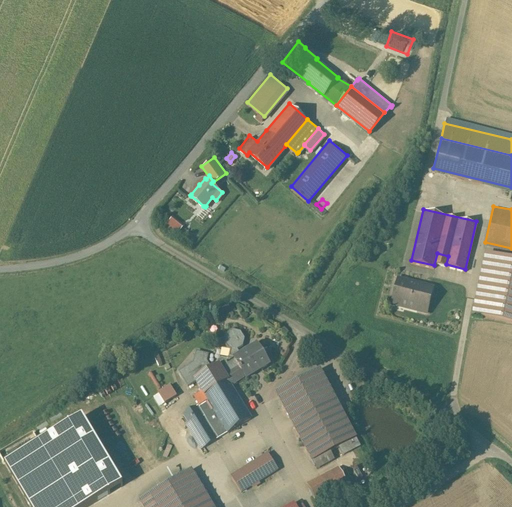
[(173,214),(166,223),(177,232),(184,223),(173,214)]
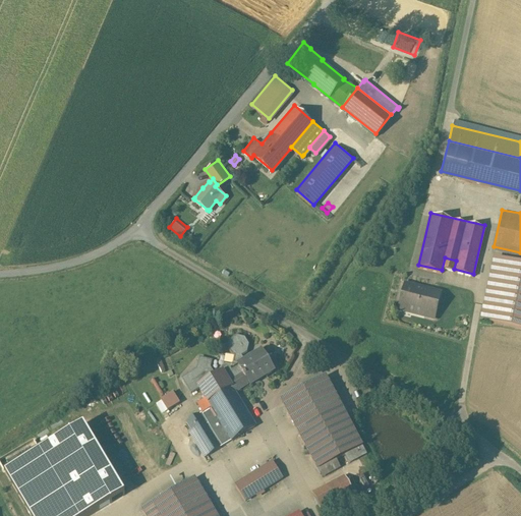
[(520,260),(495,253),(481,316),(520,324),(520,260)]
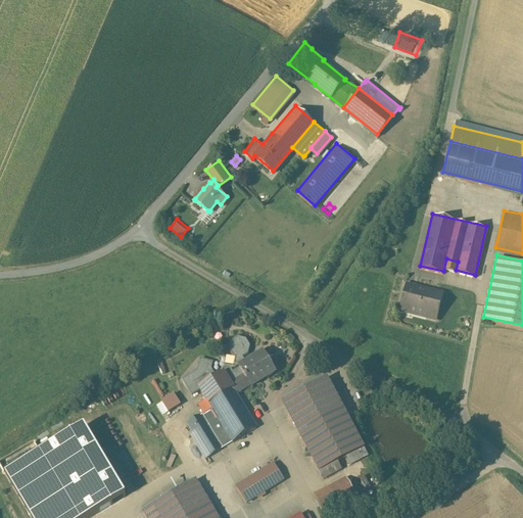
[(423,287),(407,283),(400,308),(401,309),(401,307),(426,313),(426,315),(436,317),(442,292),(429,289),(428,293),(423,291),(423,287)]
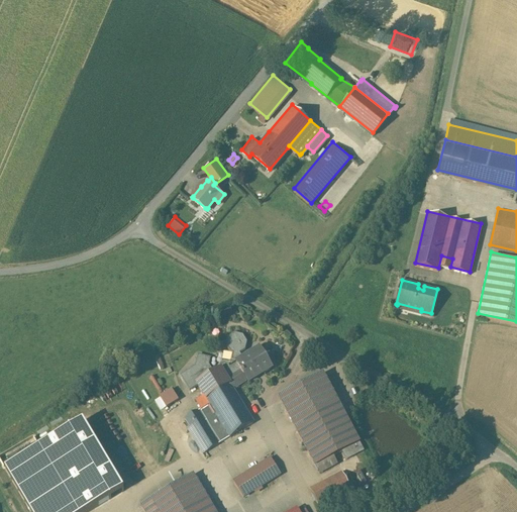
[(242,332),(234,331),(228,335),(226,342),(230,349),(233,349),(231,359),(235,360),(242,355),(238,350),(244,346),(246,339),(242,332)]
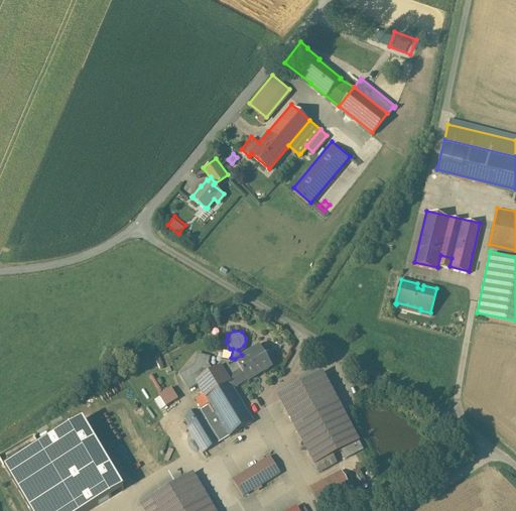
[(242,355),(235,359),(240,366),(226,375),(232,385),(247,376),(248,378),(271,364),(259,344),(242,355)]
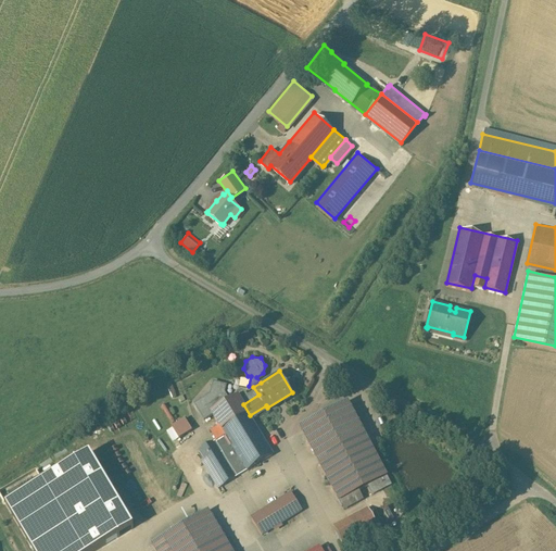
[(226,382),(213,379),(210,391),(194,401),(204,416),(212,411),(211,410),(232,396),(227,395),(226,382)]
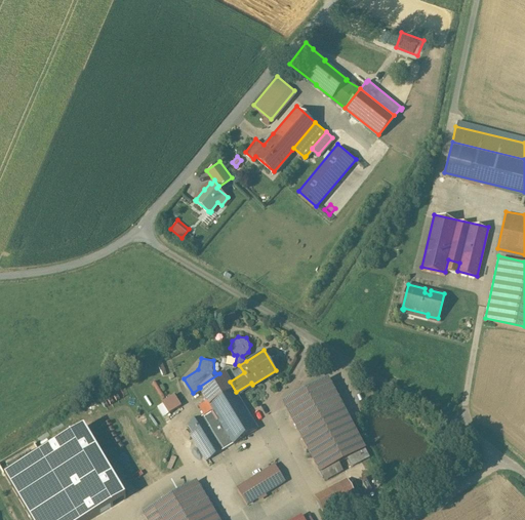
[(235,364),(231,366),(227,365),(225,367),(224,371),(230,382),(244,372),(239,365),(235,364)]
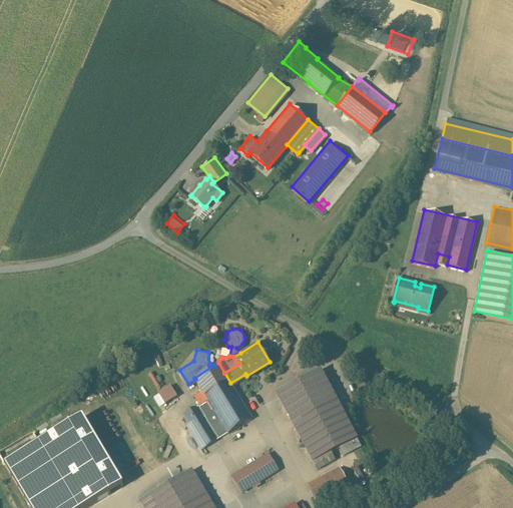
[(214,365),(194,378),(195,379),(202,389),(207,398),(199,402),(196,404),(183,412),(204,445),(216,438),(216,437),(227,430),(227,431),(251,417),(230,383),(224,373),(218,363),(214,365)]
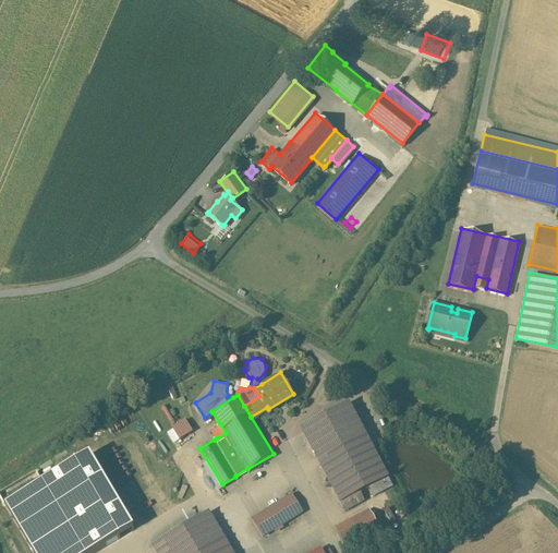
[(348,401),(302,427),(340,500),(344,507),(364,497),(360,489),(370,483),(387,473),(348,401)]
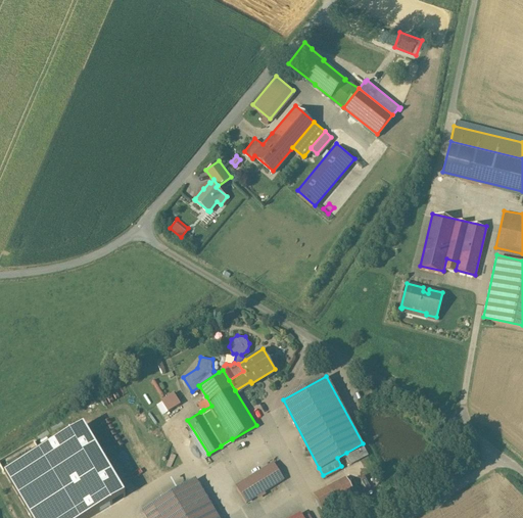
[(174,391),(161,398),(168,409),(180,402),(174,391)]
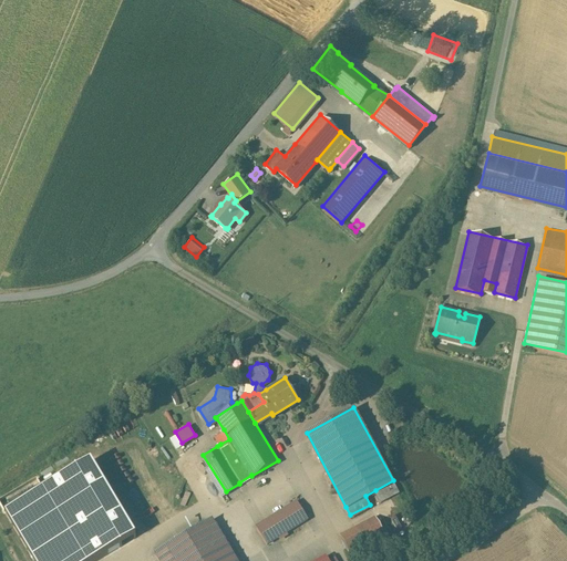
[(224,429),(215,435),(220,444),(229,439),(224,429)]
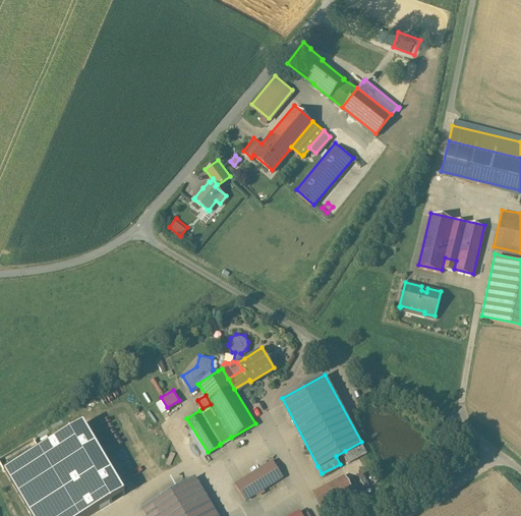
[(81,426),(3,472),(29,515),(91,515),(123,498),(81,426)]
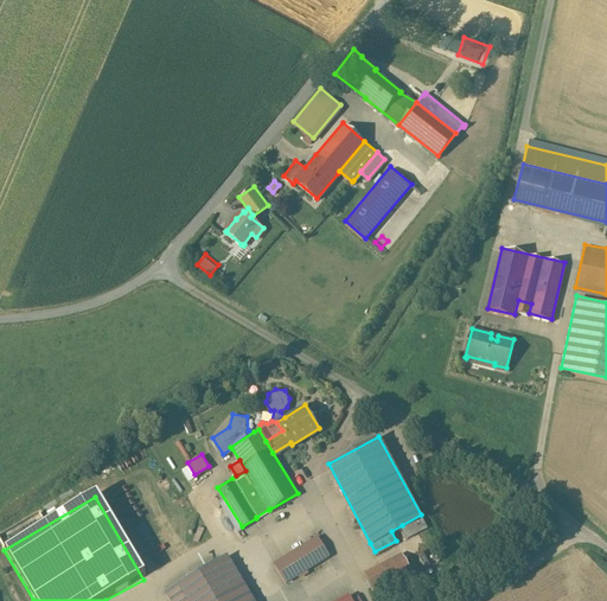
[(421,515),(402,525),(408,536),(426,525),(421,515)]
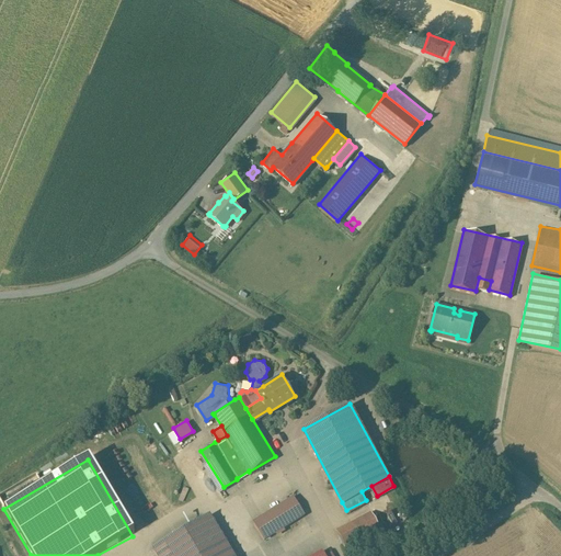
[(293,495),(260,514),(261,515),(253,520),(264,536),(273,531),(304,512),(293,495)]
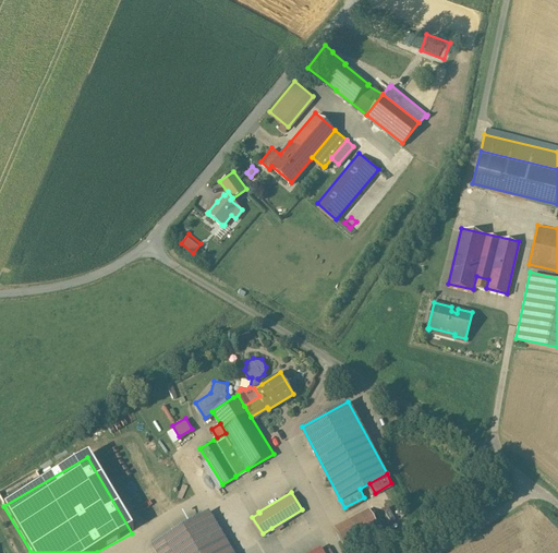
[(370,507),(335,525),(342,541),(377,523),(370,507)]
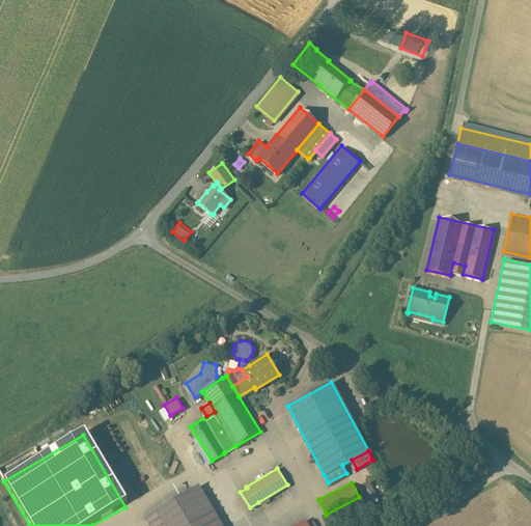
[(214,525),(192,488),(156,509),(165,525),(214,525)]
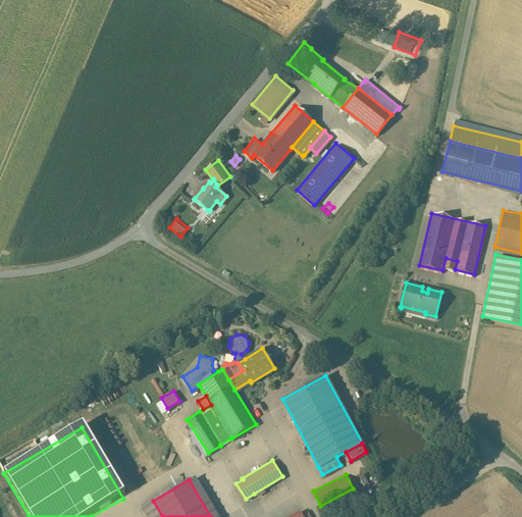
[(162,516),(153,501),(142,507),(147,516),(162,516)]
